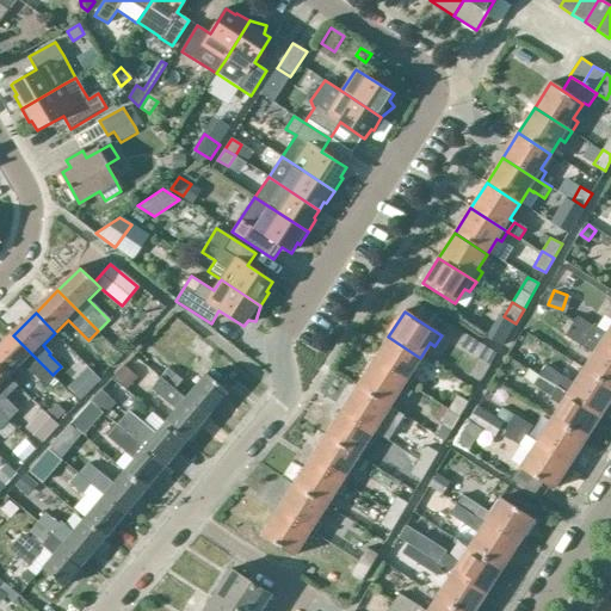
[(569,326),(610,352),(610,325),(605,333),(578,315),(569,326)]
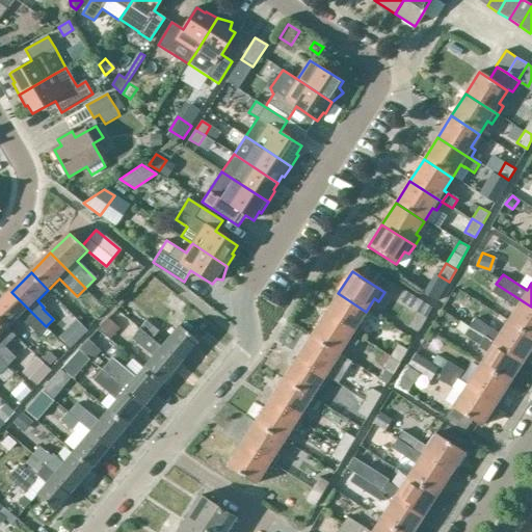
[(531,307),(496,284),(491,292),(507,301),(516,308),(507,321),(531,337),(531,307)]
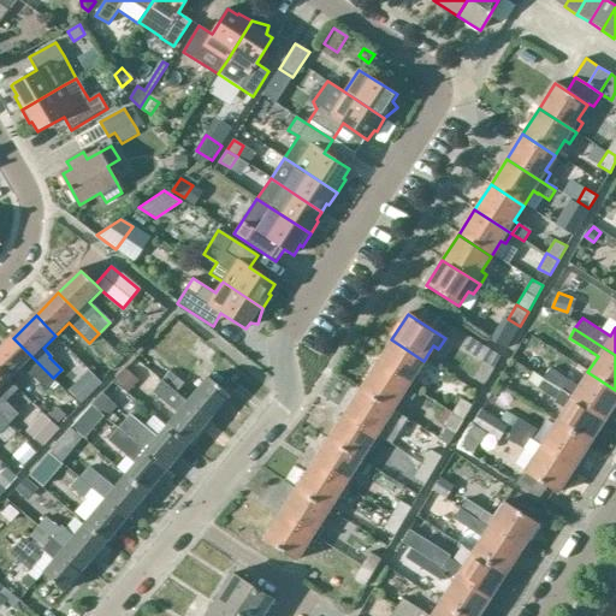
[(0,350),(0,369),(10,380),(22,368),(30,377),(33,375),(45,386),(53,378),(13,338),(0,350)]
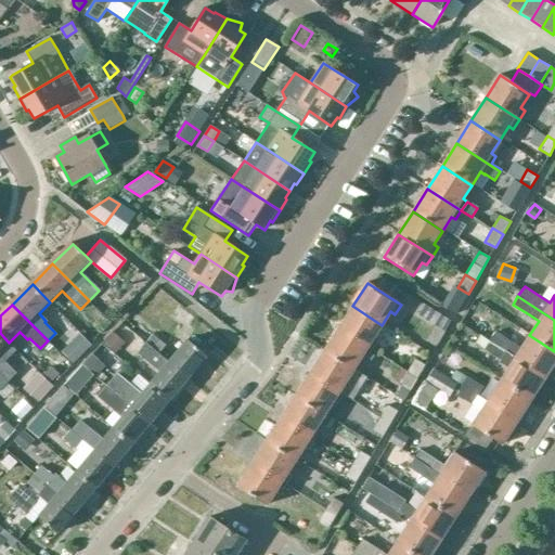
[(338,328),(372,351),(377,341),(373,338),(382,325),(352,306),(338,328)]
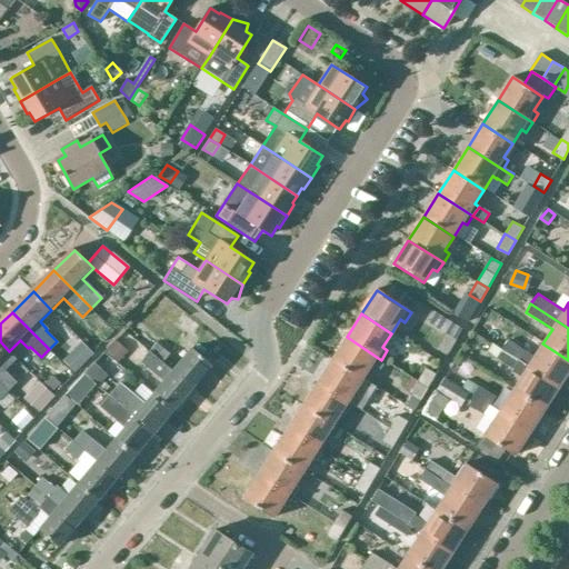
[(438,347),(449,352),(457,340),(446,333),(438,347)]
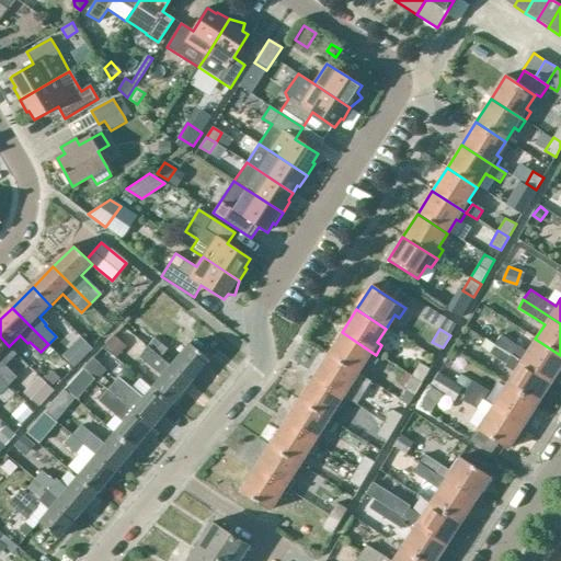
[(328,355),(357,375),(366,362),(369,364),(376,355),(342,332),(328,355)]
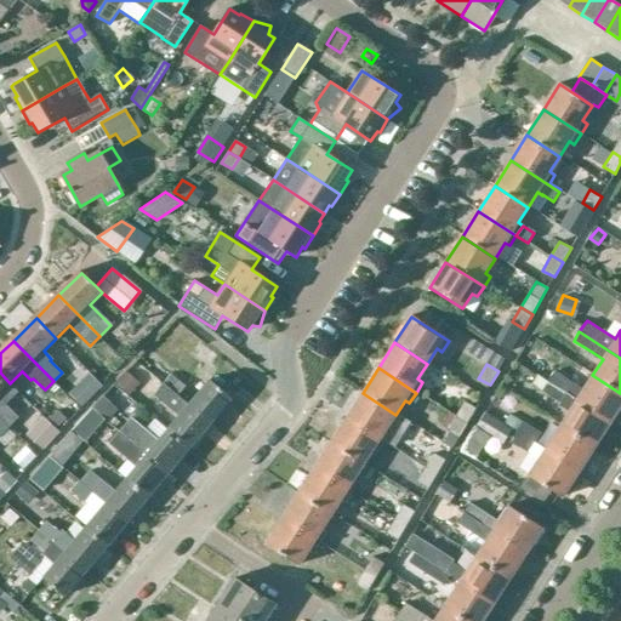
[(547,381),(610,422),(620,404),(620,393),(592,375),(584,389),(554,371),(547,381)]
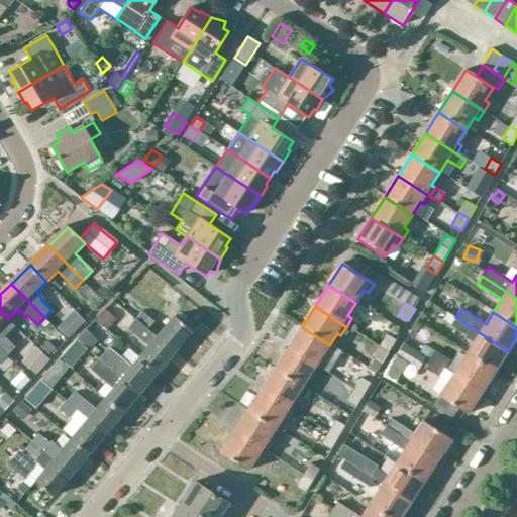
[(0,310),(0,348),(6,355),(15,346),(5,336),(15,326),(8,319),(0,310)]
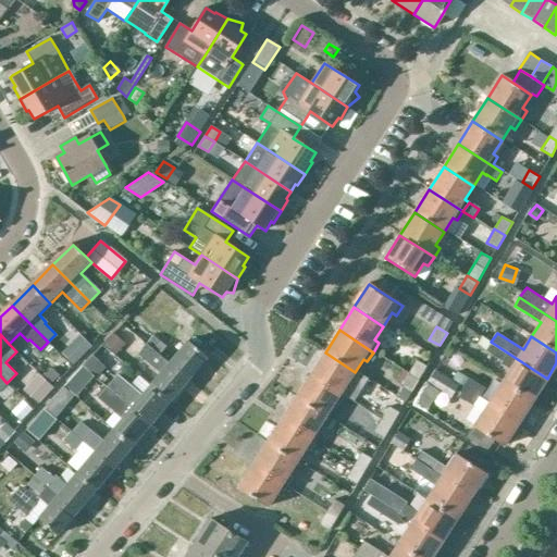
[(73,343),(84,355),(93,346),(81,335),(73,343)]
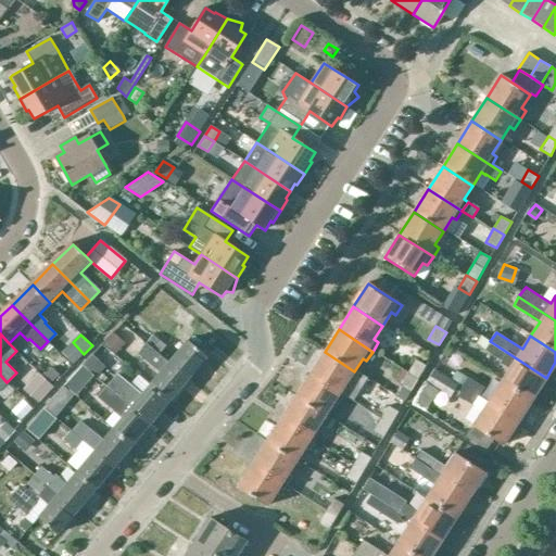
[(113,335),(104,345),(115,354),(124,344),(113,335)]
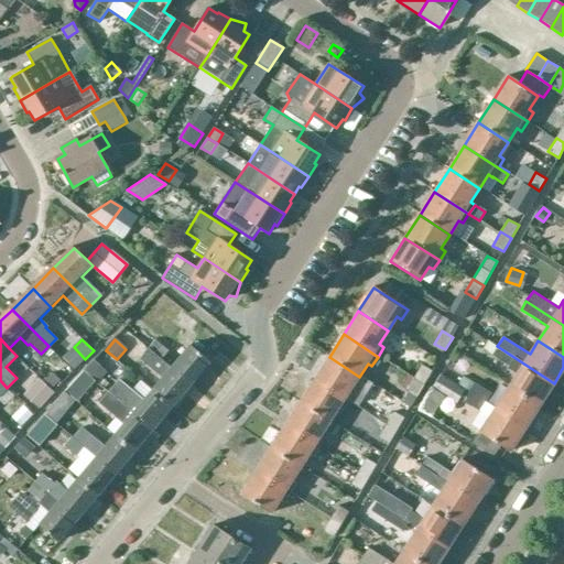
[(508,387),(539,407),(554,383),(497,346),(488,340),(483,349),(491,355),(491,356),(518,372),(508,387)]
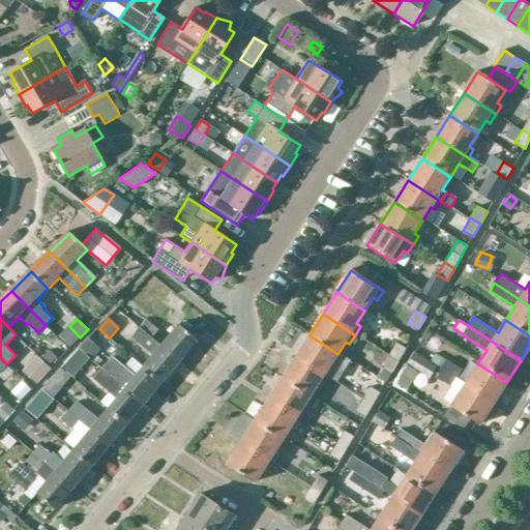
[(146,321),(140,328),(151,337),(156,330),(146,321)]
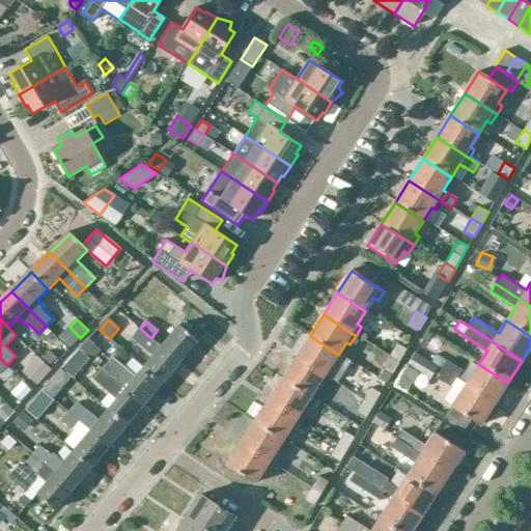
[(163,346),(162,347),(180,362),(198,341),(180,326),(163,346)]
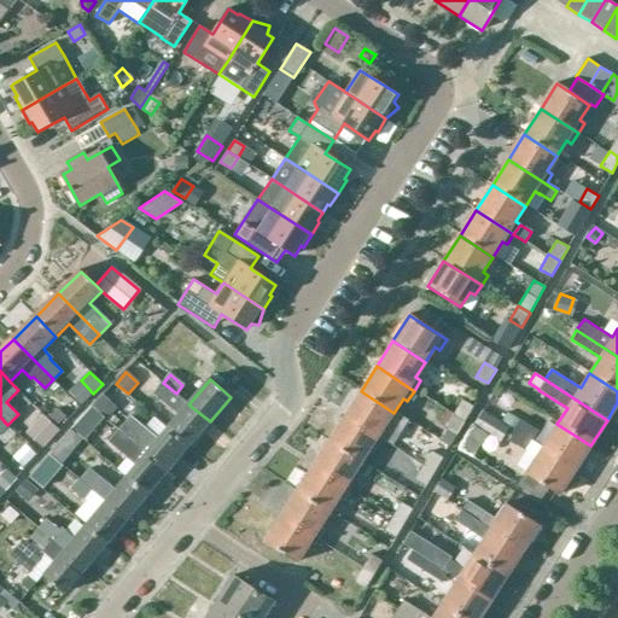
[(163,383),(153,394),(179,415),(168,429),(190,445),(210,421),(188,404),(176,394),(163,383)]
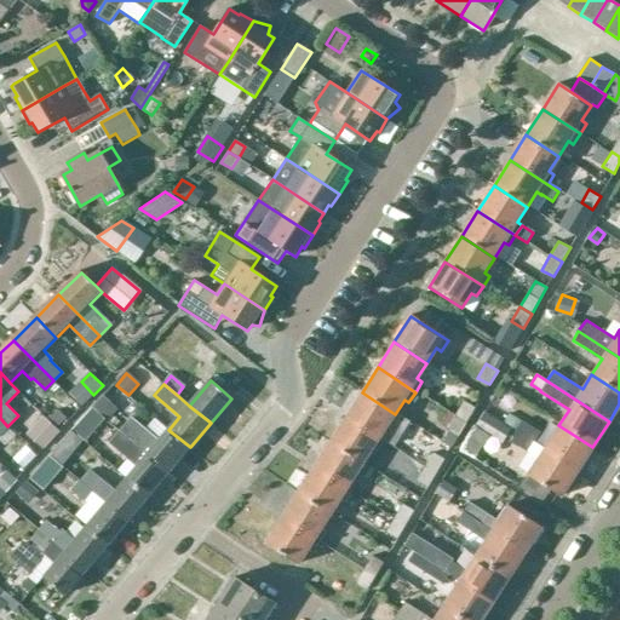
[(362,392),(345,418),(383,442),(392,448),(408,424),(395,414),(362,392)]
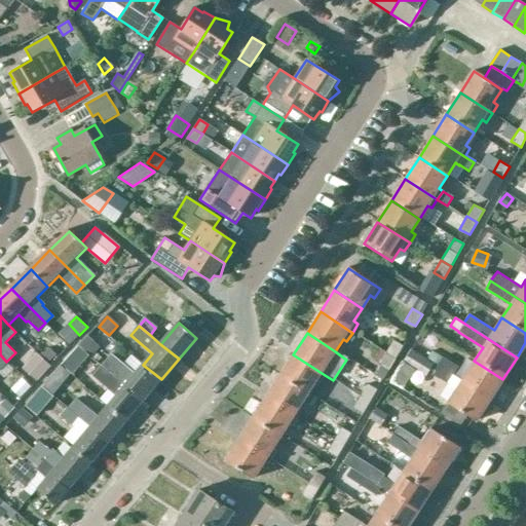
[(99,346),(86,336),(79,345),(91,355),(99,346)]
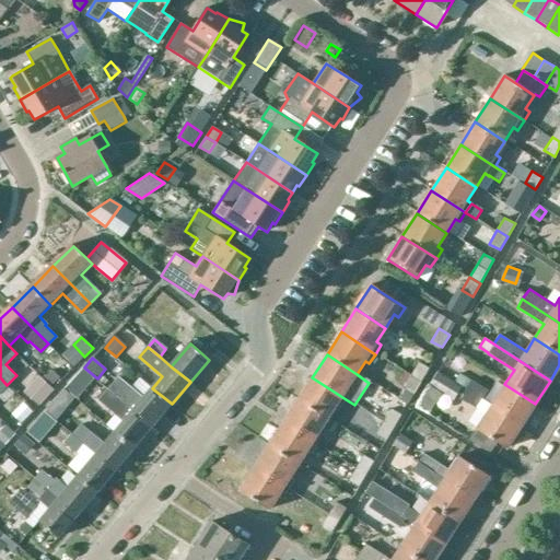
[(410,375),(421,382),(429,369),(419,362),(410,375)]
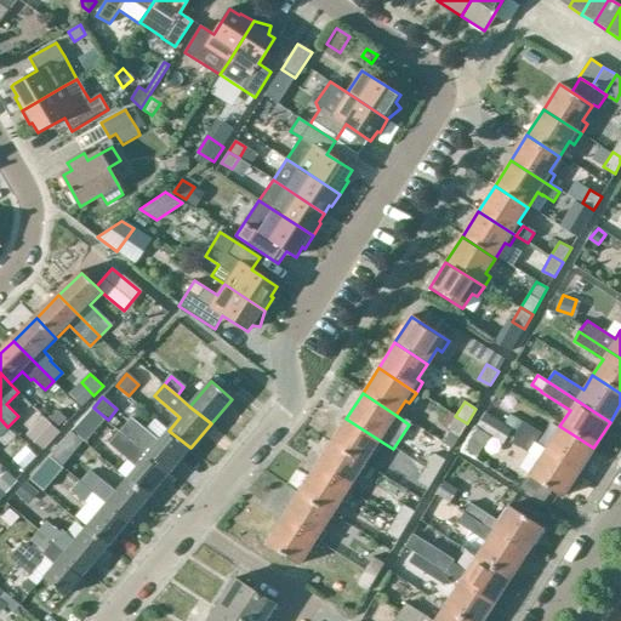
[(78,437),(93,416),(78,405),(63,426),(78,437)]
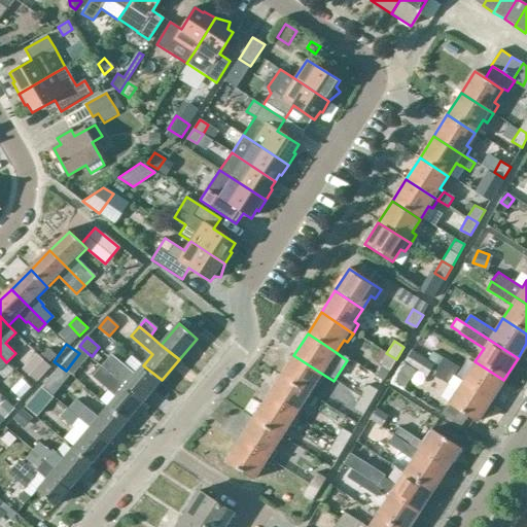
[(41,355),(48,361),(56,354),(48,348),(41,355)]
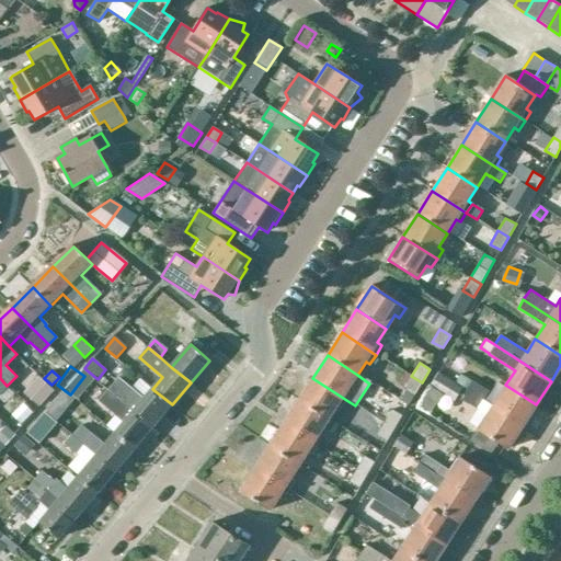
[(430,386),(455,401),(462,388),(437,373),(430,386)]
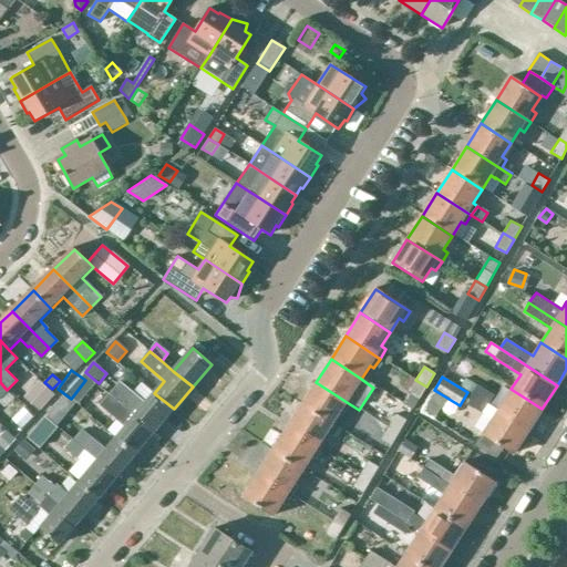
[(466,378),(461,387),(472,393),(477,384),(466,378)]
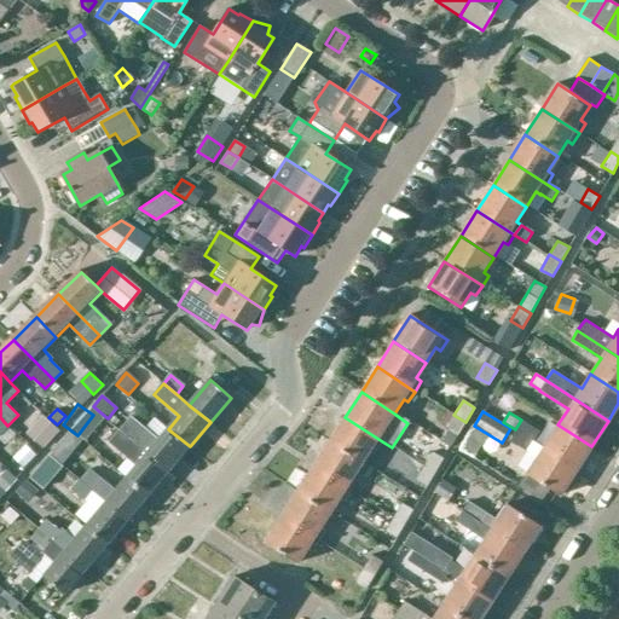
[(453,415),(446,428),(457,435),(466,422),(453,415)]
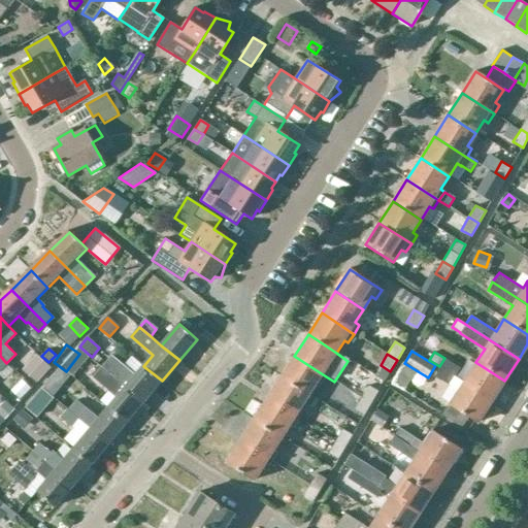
[(102,366),(102,367),(143,402),(162,381),(143,366),(136,375),(111,355),(102,366)]
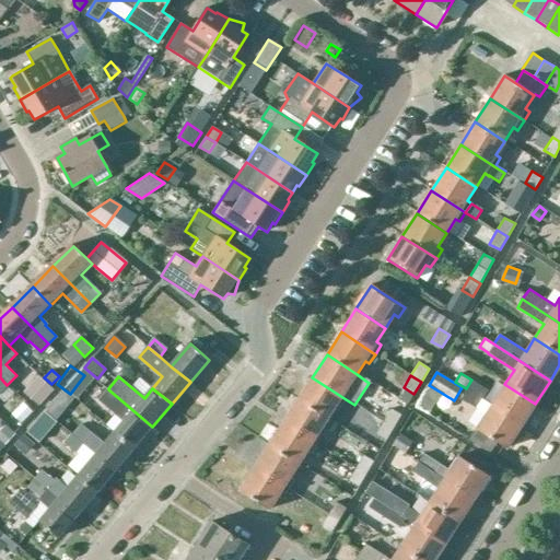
[(298,400),(328,419),(337,406),(340,408),(346,399),(312,377),(298,400)]
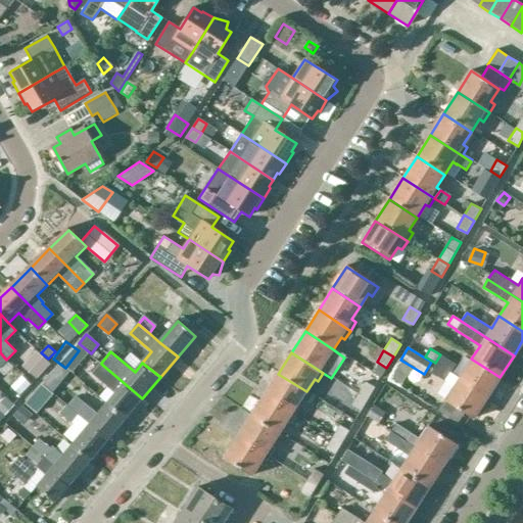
[(435,363),(450,373),(456,365),(440,354),(435,363)]
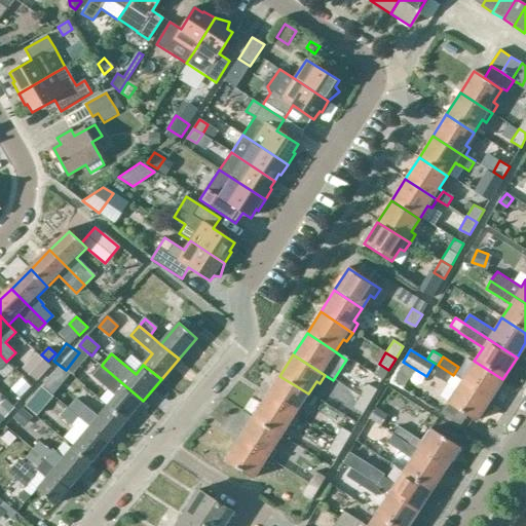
[(26,372),(37,381),(49,367),(39,358),(26,372)]
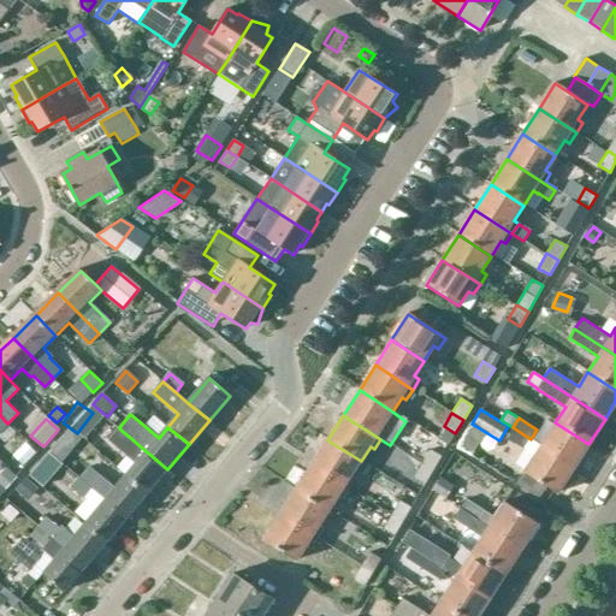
[(588,444),(555,422),(540,445),(574,467),(588,444)]
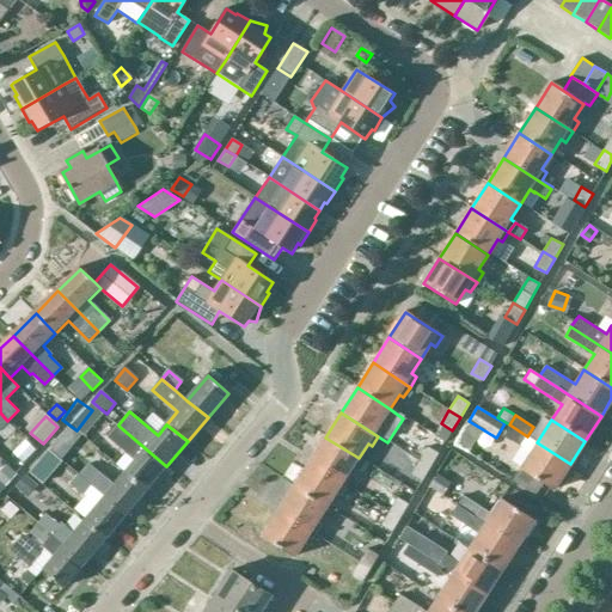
[(570,464),(537,442),(527,436),(509,424),(502,435),(531,453),(520,470),(554,490),(570,464)]
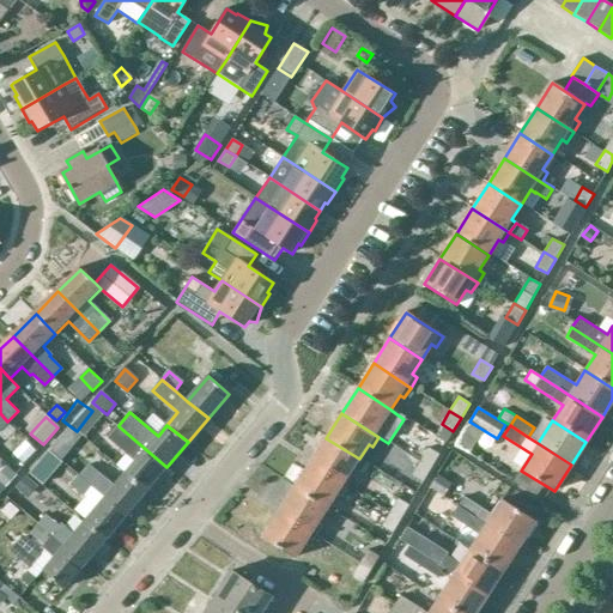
[(167,467),(119,426),(109,438),(137,461),(126,474),(146,491),(167,467)]
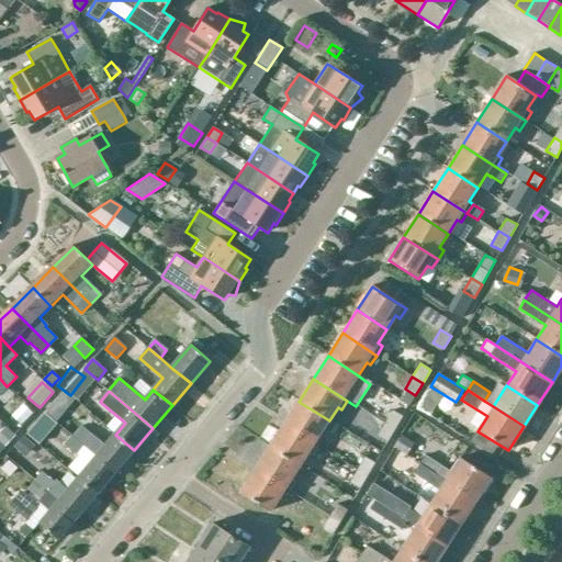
[(55,402),(46,413),(57,422),(66,411),(55,402)]
